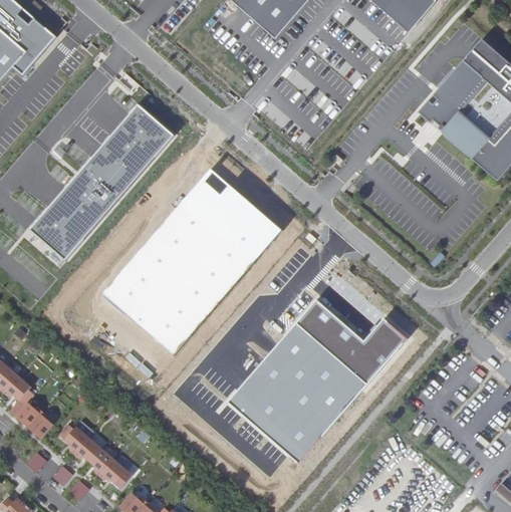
[(0,0),(0,81),(13,66),(22,74),(54,37),(10,0),(0,0)]
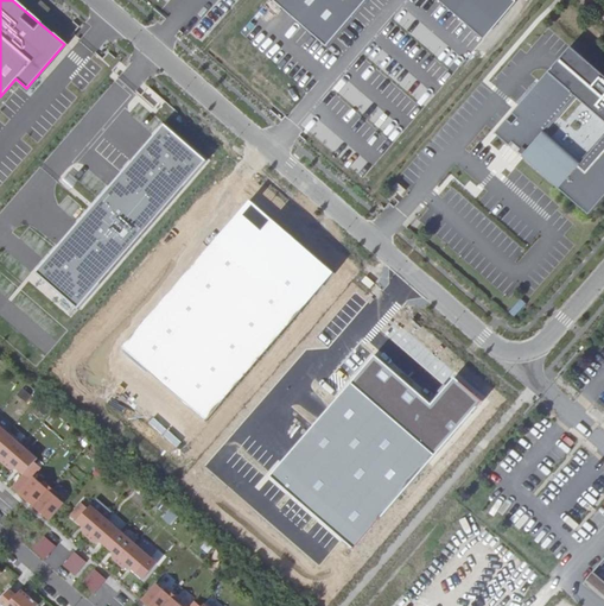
[(269,0),(323,45),(361,0),(439,0),(481,35),(507,5),(501,0),(269,0)]
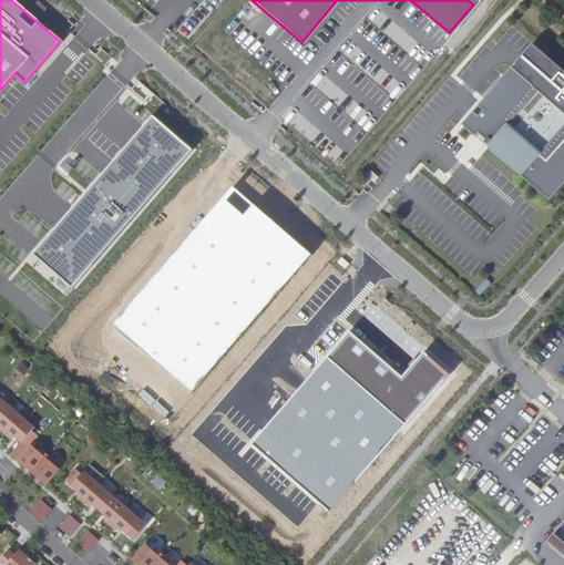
[(508,26),(503,31),(514,41),(520,37),(508,26)]
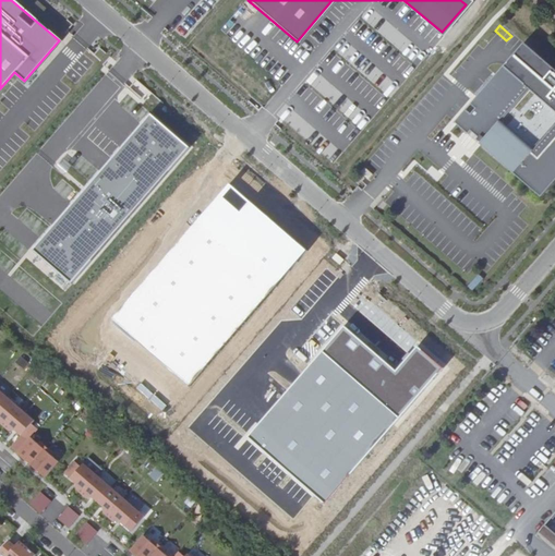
[(539,195),(554,176),(554,70),(521,41),(453,122),(539,195)]
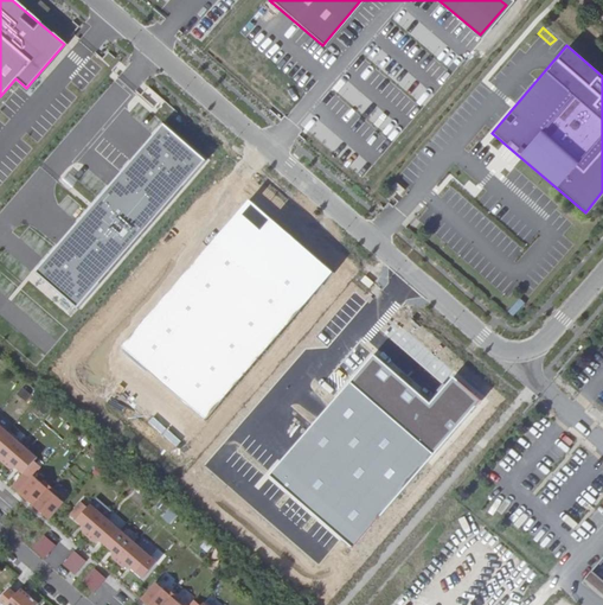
[(75,306),(203,158),(161,121),(33,271),(75,306)]
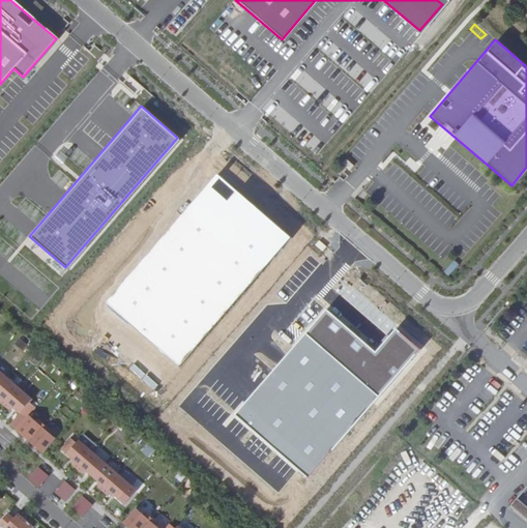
[(290,236),(216,173),(105,301),(178,364),(290,236)]
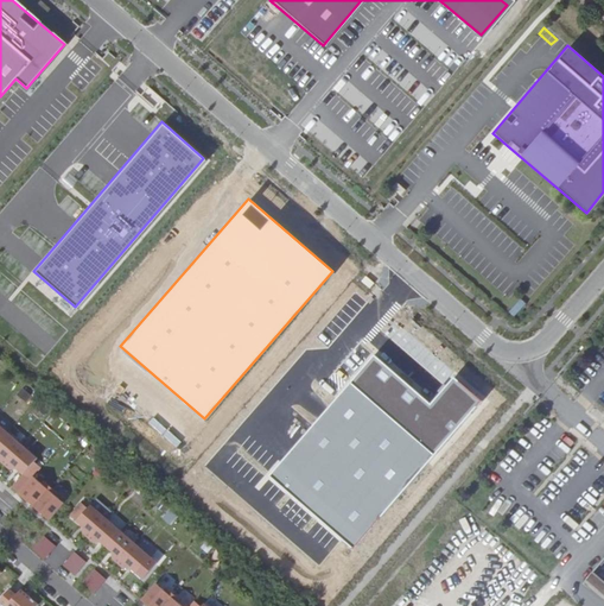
[(370,281),(362,273),(358,278),(367,285),(370,281)]
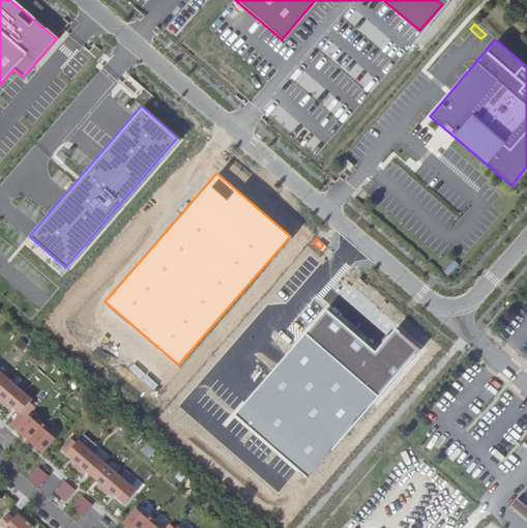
[(417,348),(396,331),(392,328),(375,350),(324,308),(234,412),(306,476),(417,348)]
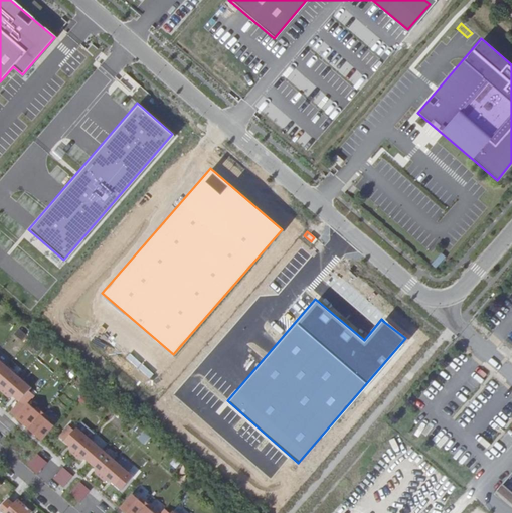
[(11,395),(22,405),(25,401),(32,394),(26,389),(29,386),(0,361),(0,391),(5,395),(11,395)]
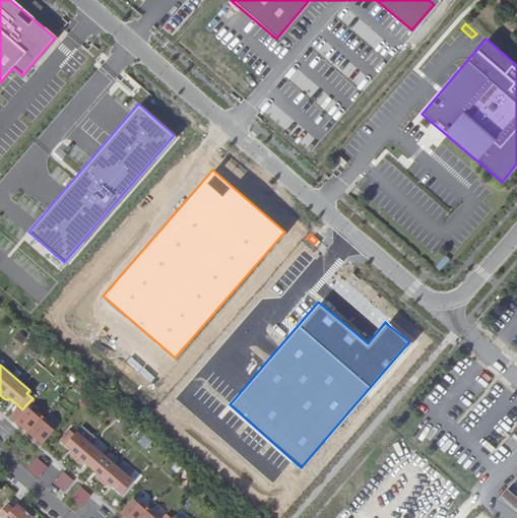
[(25,405),(13,419),(40,443),(52,429),(45,423),(47,421),(35,409),(33,411),(25,405)]
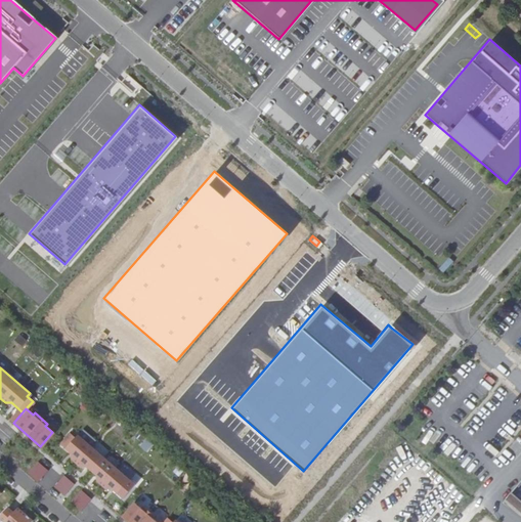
[(67,431),(57,442),(69,452),(70,458),(78,466),(84,465),(94,474),(94,480),(103,487),(110,487),(121,497),(130,486),(125,481),(127,478),(76,433),(73,436),(67,431)]
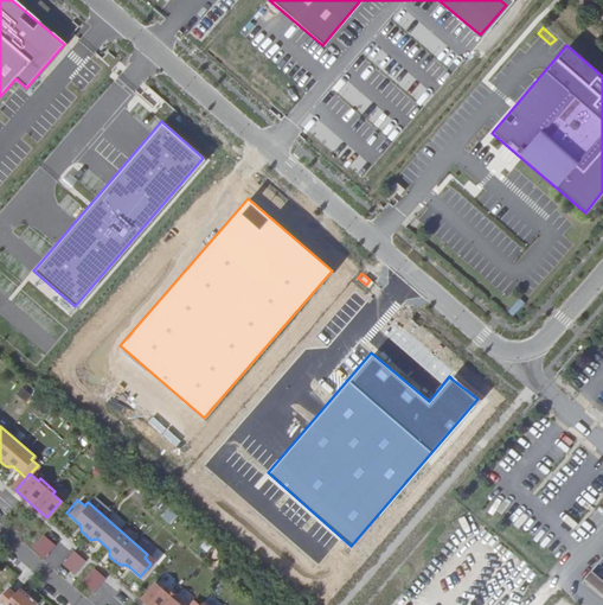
[(40,533),(27,547),(39,556),(52,543),(40,533)]
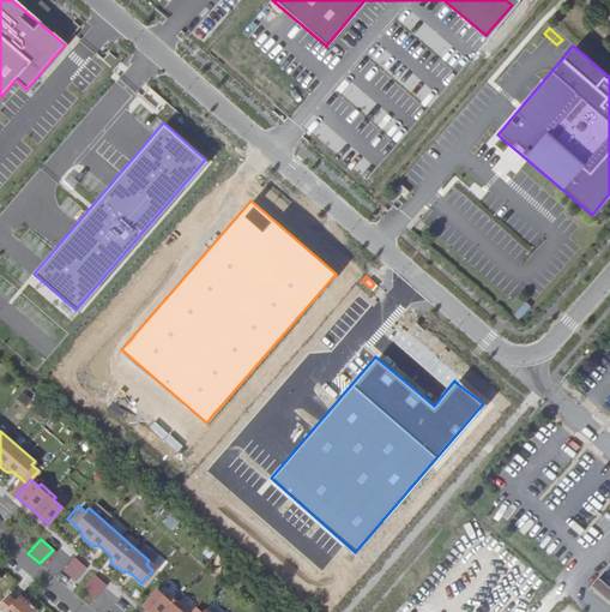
[(59,569),(72,579),(83,565),(71,555),(59,569)]
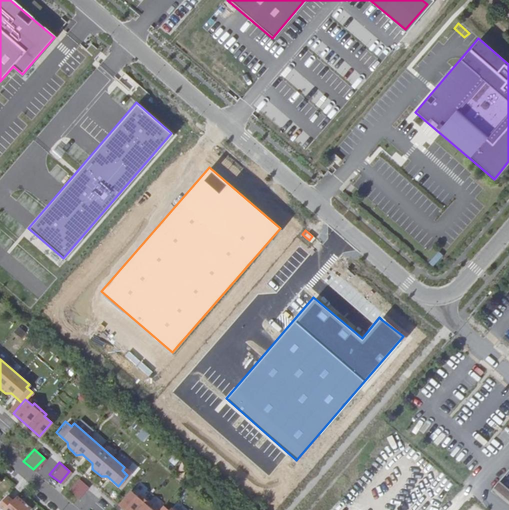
[(76,497),(86,485),(76,477),(66,489),(76,497)]
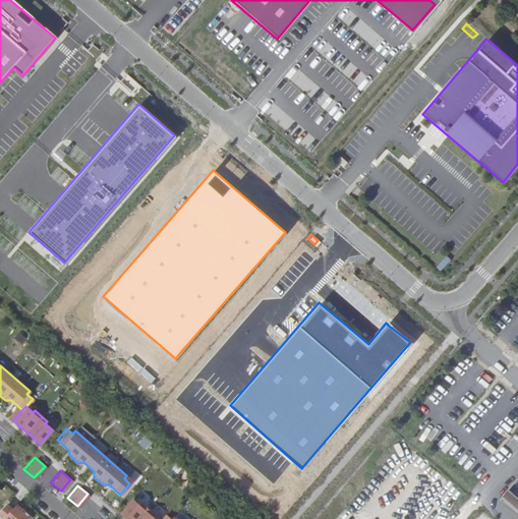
[(517,514),(517,500),(506,488),(499,497),(517,514)]
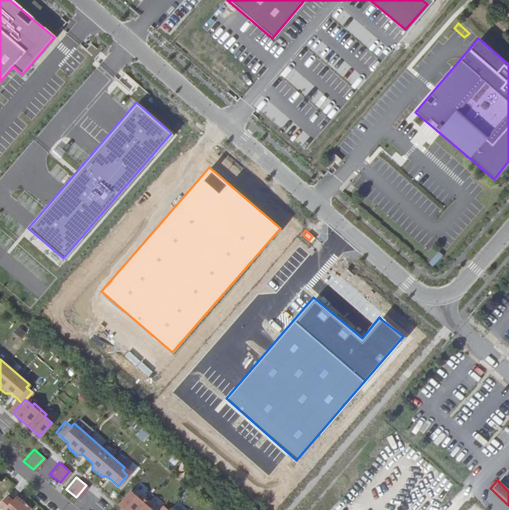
[(129,489),(116,503),(124,509),(152,509),(148,506),(150,504),(137,493),(135,495),(129,489)]
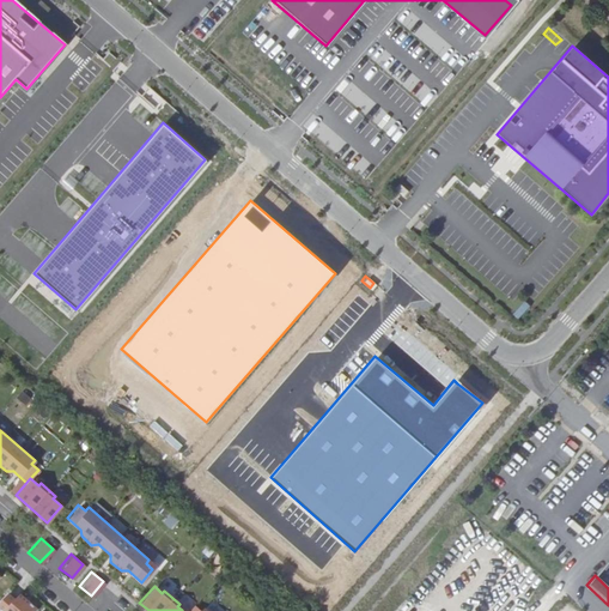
[(7,592),(0,599),(0,606),(4,610),(32,610),(36,608),(18,592),(13,598),(7,592)]
